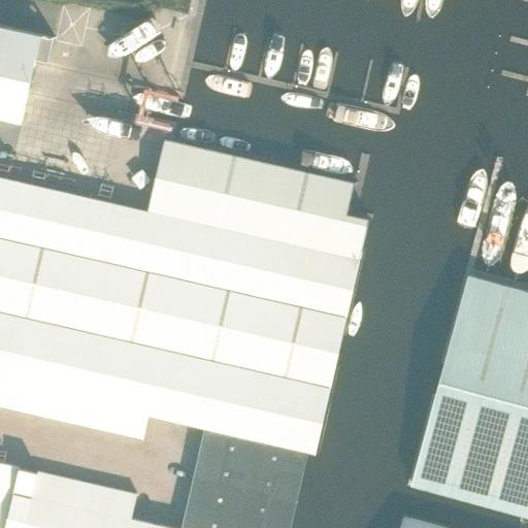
[(0,117),(21,122),(41,34),(0,25),(0,117)]
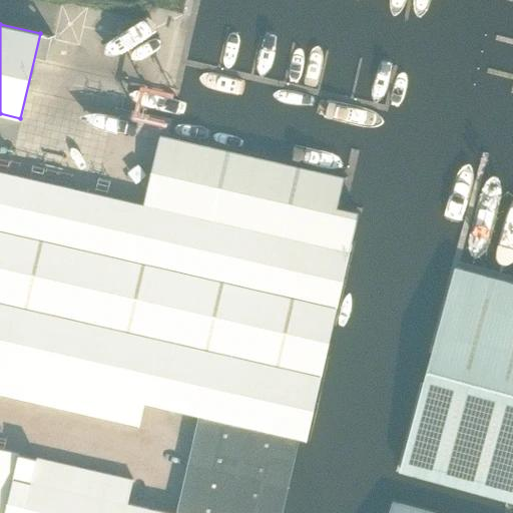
[(336,206),(343,177),(161,135),(144,204),(350,251),(359,211),(336,206)]
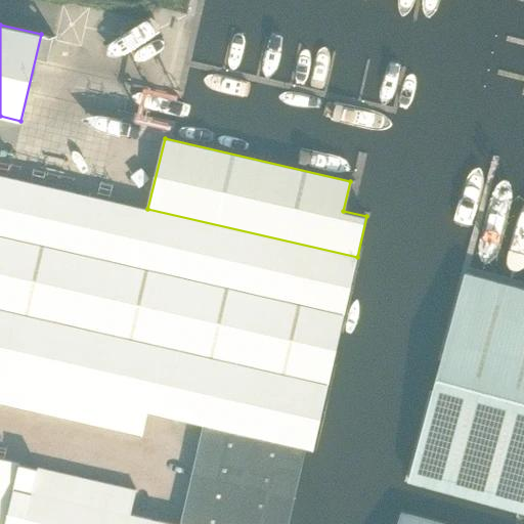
[(147,209),(0,175),(0,402),(142,435),(147,411),(203,424),(179,523),(174,523),(130,514),(136,490),(17,463),(3,523),(295,523),(357,257),(147,209)]
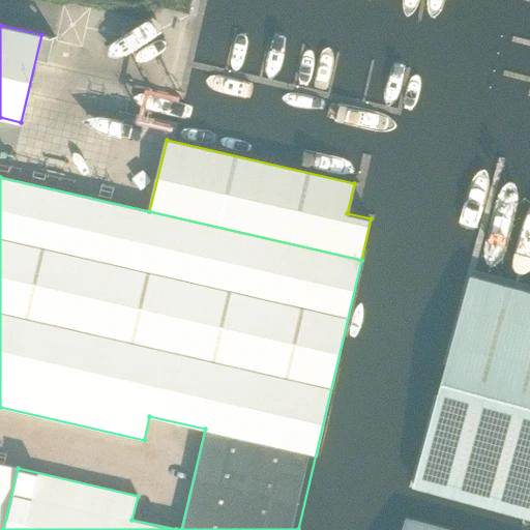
[(442,381),(529,404),(529,292),(471,275),(442,381)]
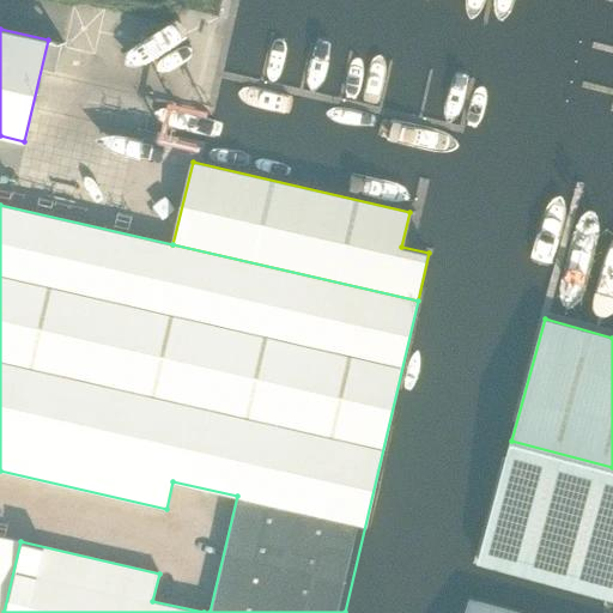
[(612,467),(511,441),(478,563),(607,598),(612,599),(612,467)]
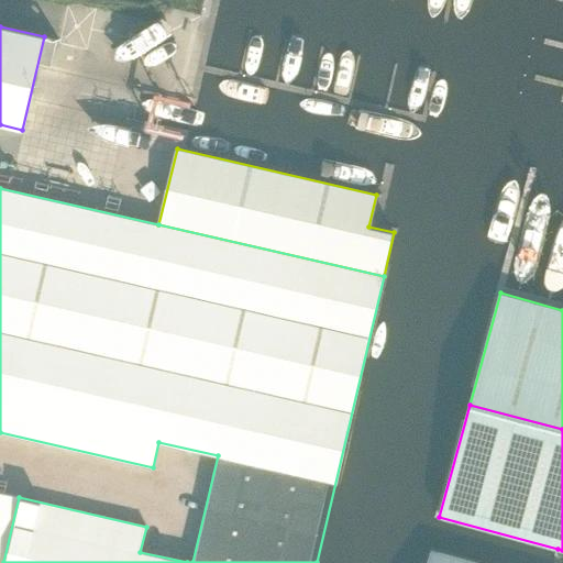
[(0,562),(3,562),(19,497),(0,493),(0,562)]
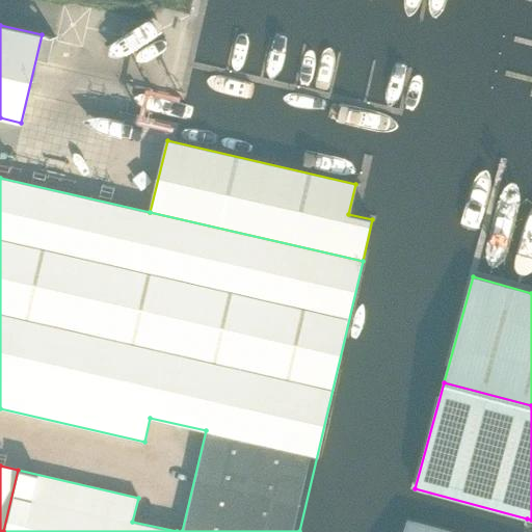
[(456,531),(407,520),(404,531),(456,531)]
